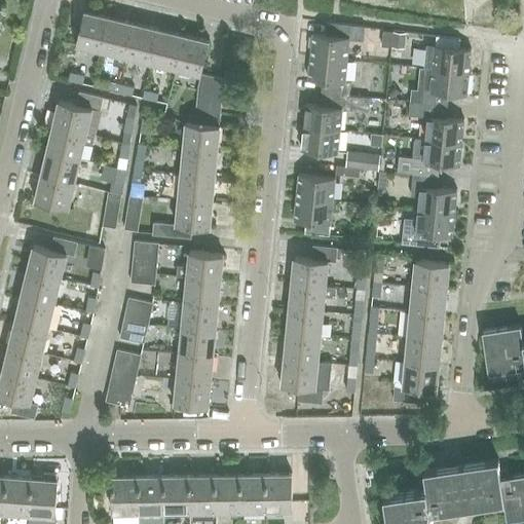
[(464,11),(457,1),(447,8),(446,13),(463,15),(464,11)]
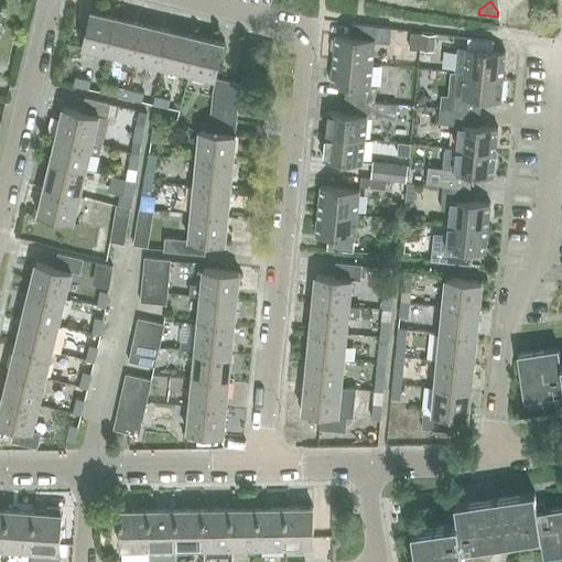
[(82,47),(108,54),(117,20),(90,13),(82,47)]
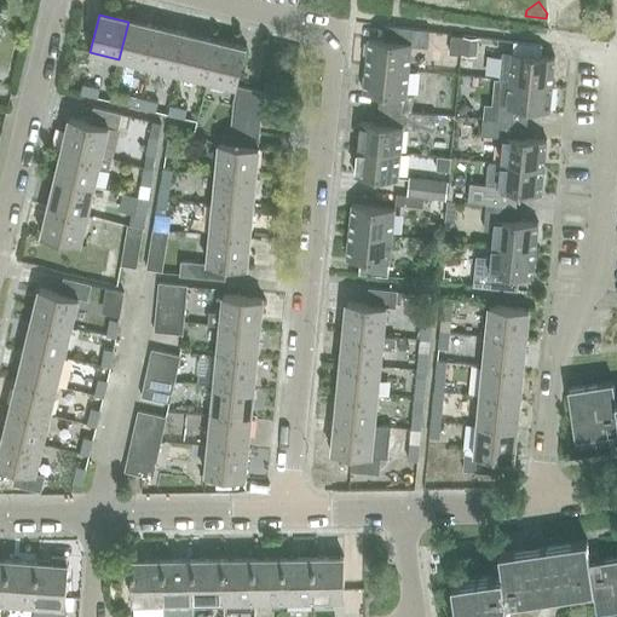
[(148,67),(157,29),(128,22),(119,59),(148,67)]
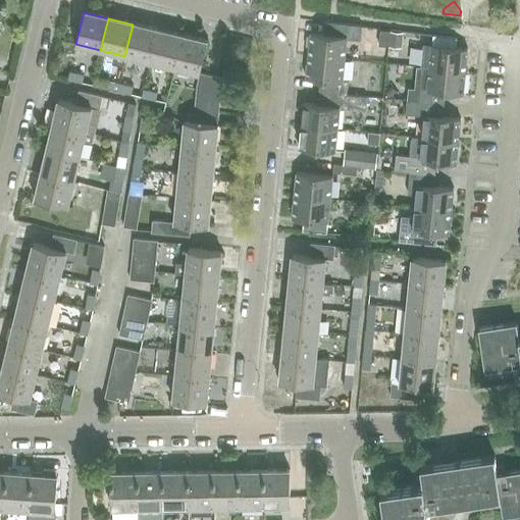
[(345,40),(359,41),(360,28),(322,23),(321,37),(309,36),(307,58),(343,61),(345,40)]
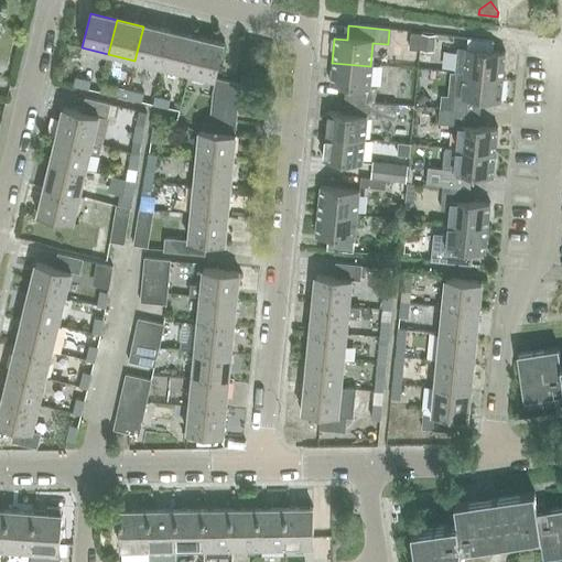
[(170,33),(143,26),(134,61),(161,67),(170,33)]
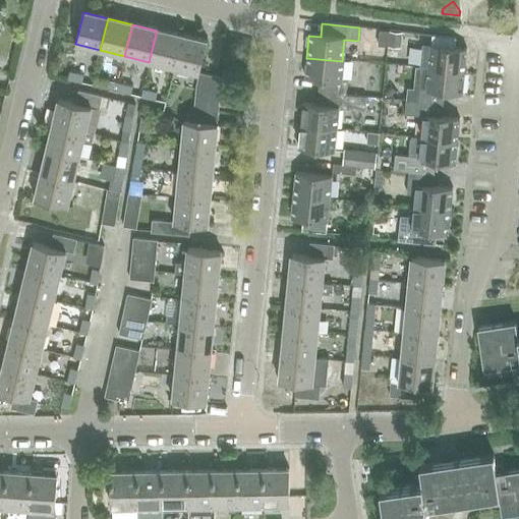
[(173,68),(181,37),(157,31),(149,62),(173,68)]
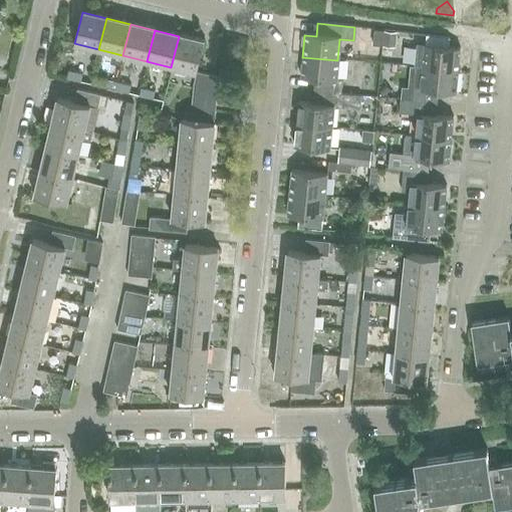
[(381,47),(382,32),(372,31),(371,46),(381,47)]
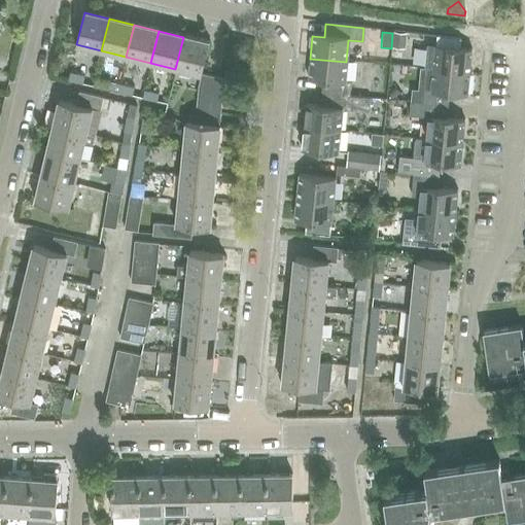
[(175,69),(201,75),(208,43),(183,37),(175,69)]
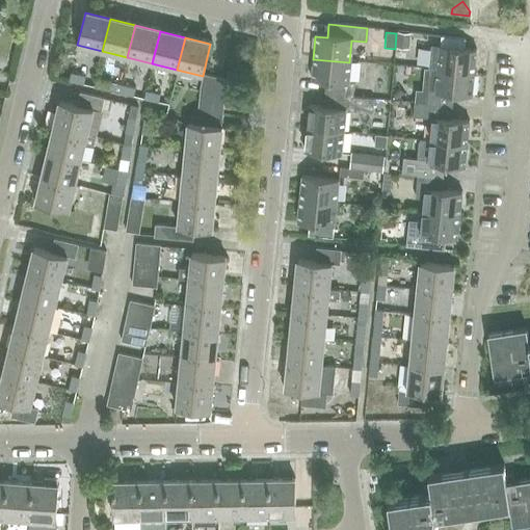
[(438,48),(435,71),(472,74),(474,51),(438,48)]
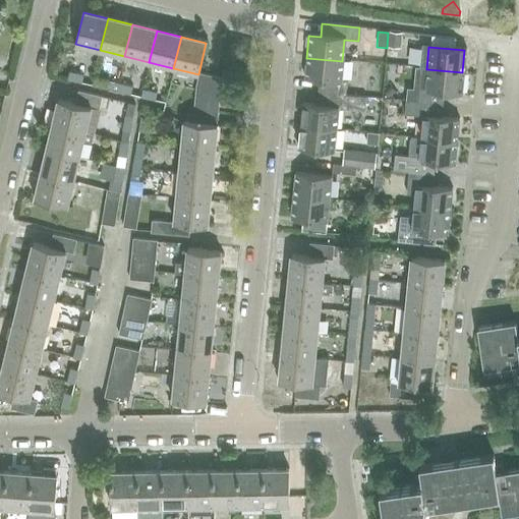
[(346,81),(340,81),(342,61),(306,58),(304,79),(319,81),(316,95),(345,97),(346,81)]
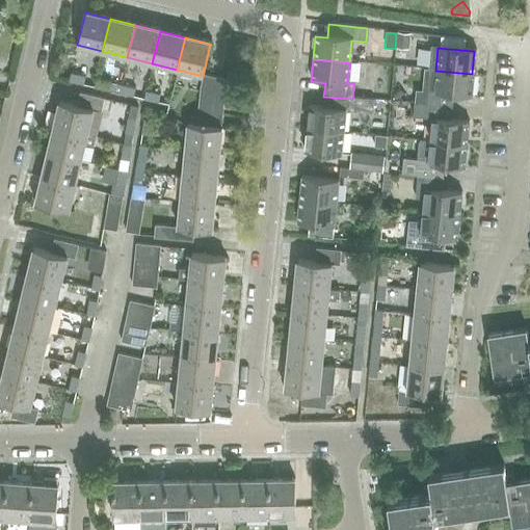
[(420,104),(420,105),(451,108),(452,96),(470,97),(472,74),(435,71),(433,94),(427,94),(426,104),(420,104)]
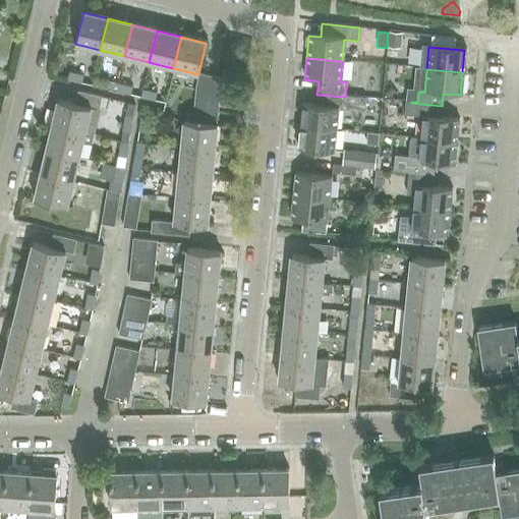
[(67,80),(80,83),(82,76),(69,72),(67,80)]
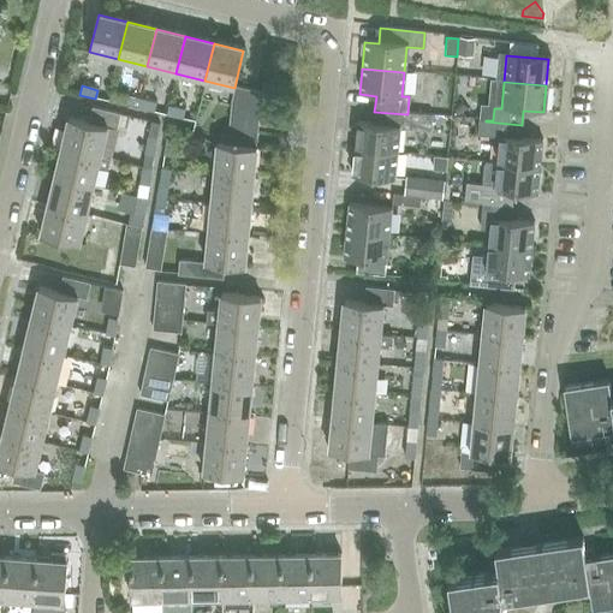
[(231,102),(231,103),(259,107),(260,94),(234,88),(231,102)]
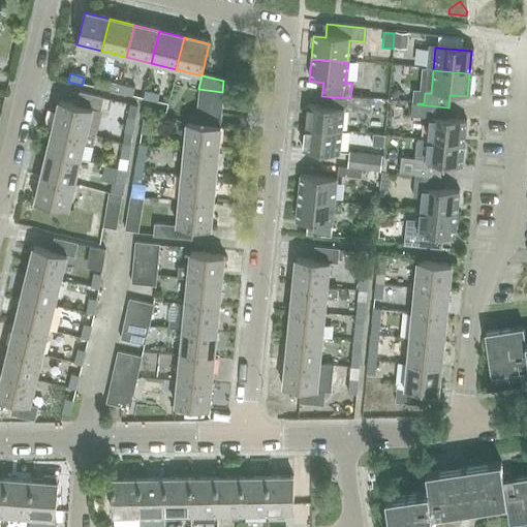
[(93,88),(106,91),(109,83),(95,80),(93,88)]
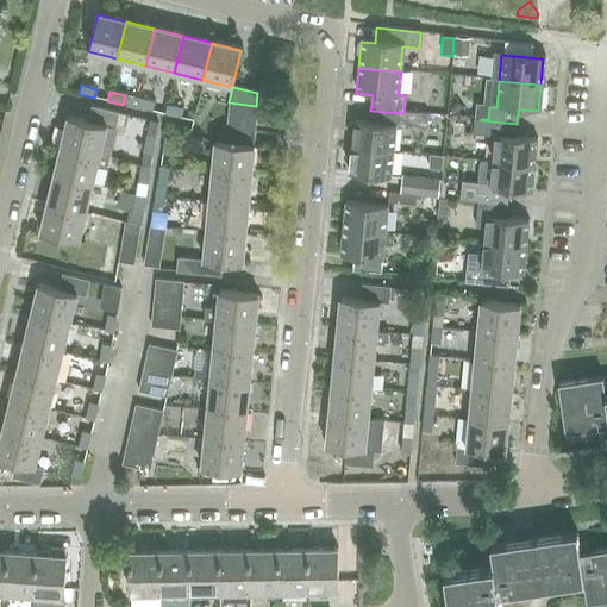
[(152,112),(154,102),(138,99),(136,108),(152,112)]
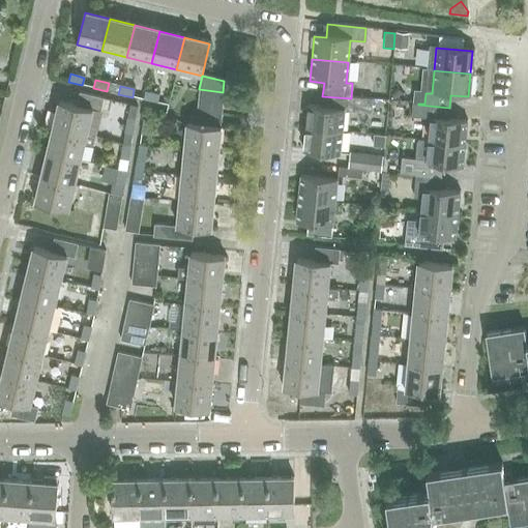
[(198,103),(223,105),(223,92),(199,90),(198,103)]
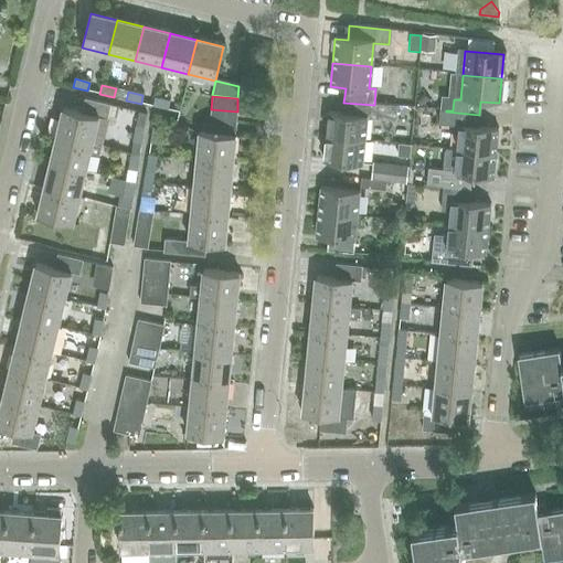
[(167,109),(169,102),(155,97),(152,106),(167,109)]
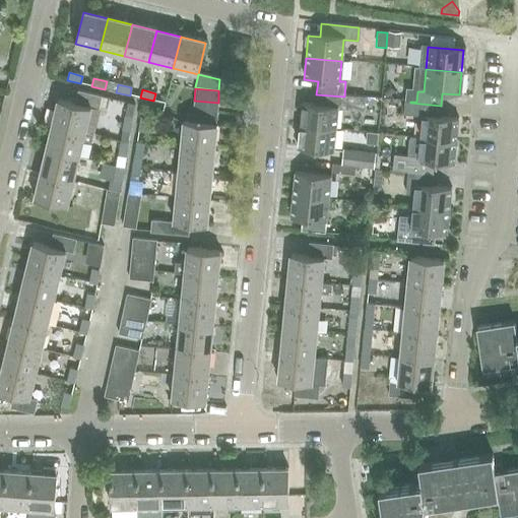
[(59,100),(53,125),(84,133),(90,109),(98,111),(101,99),(78,92),(75,104),(59,100)]
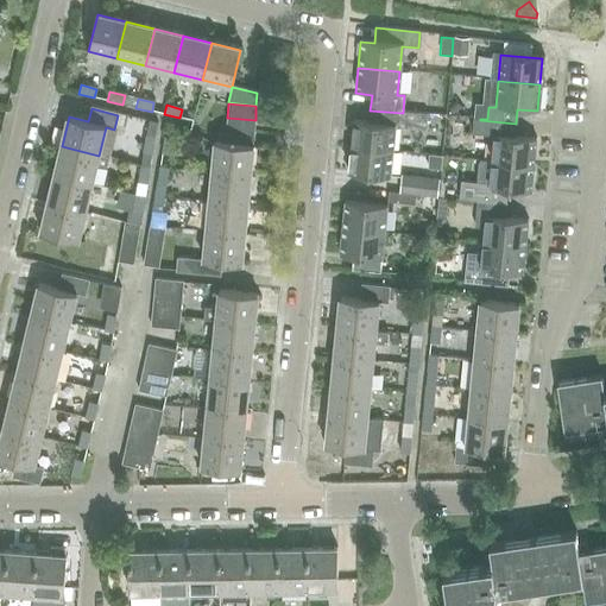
[(370,111),(368,124),(353,122),(351,149),(391,153),(393,127),(402,128),(403,113),(370,111)]
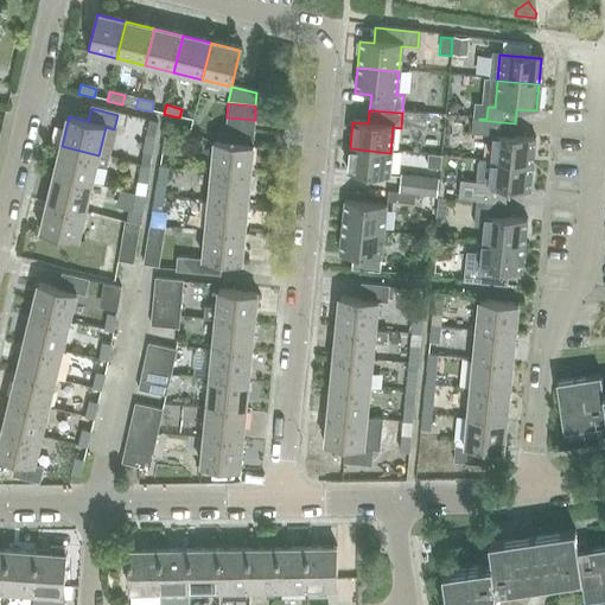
[(253,133),(255,120),(227,118),(225,131),(253,133)]
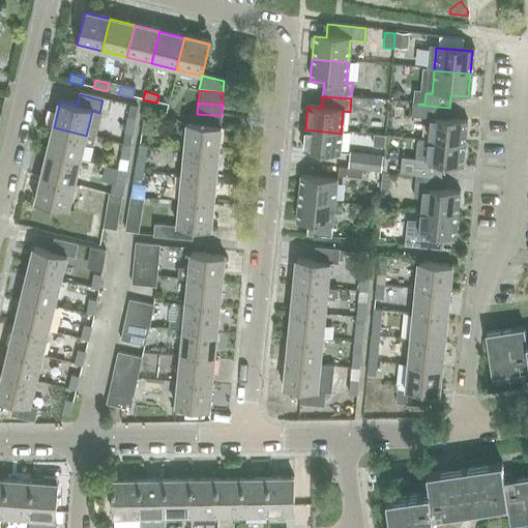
[(449,108),(418,105),(411,105),(410,118),(430,119),(428,141),(463,145),(465,122),(448,120),(449,108)]
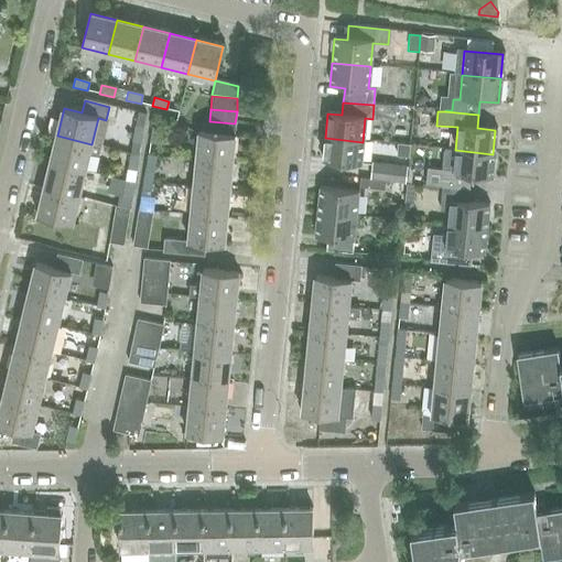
[(209,121),(208,133),(234,137),(235,123),(209,121)]
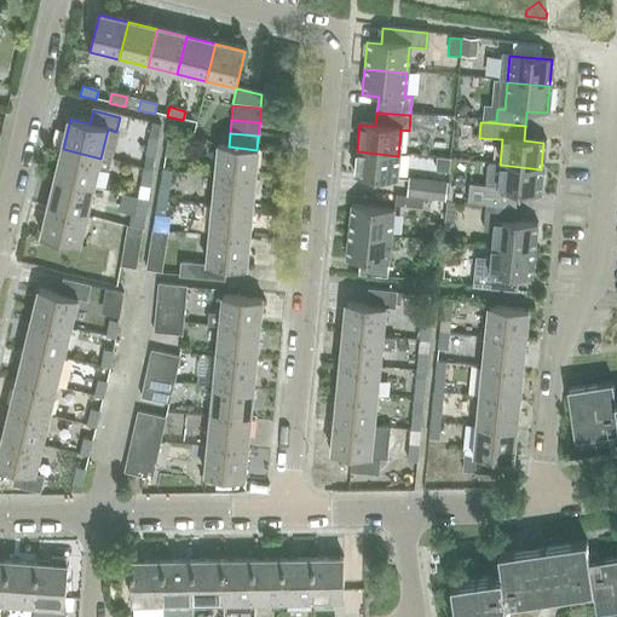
[(155,157),(157,140),(148,139),(144,156),(155,157)]
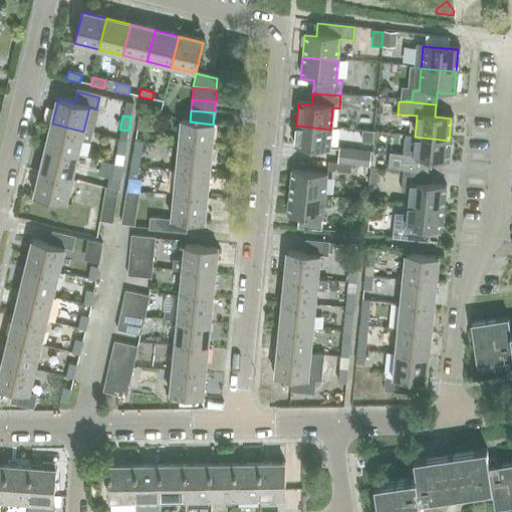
[(136,131),(145,132),(147,117),(139,116),(136,131)]
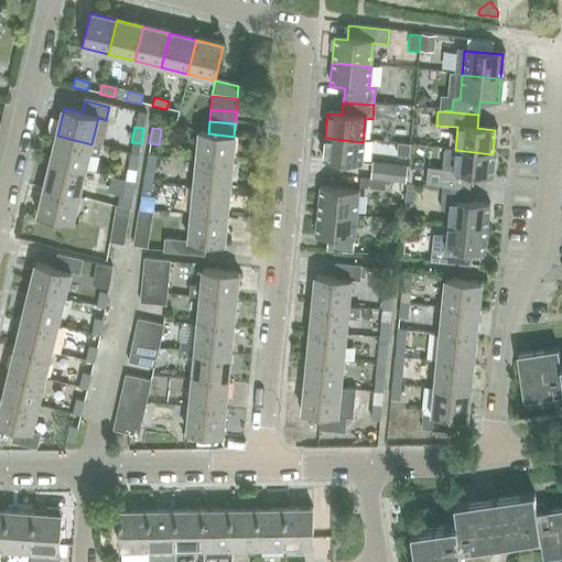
[(236,137),(234,137),(208,133),(200,132),(197,160),(233,164),(236,137)]
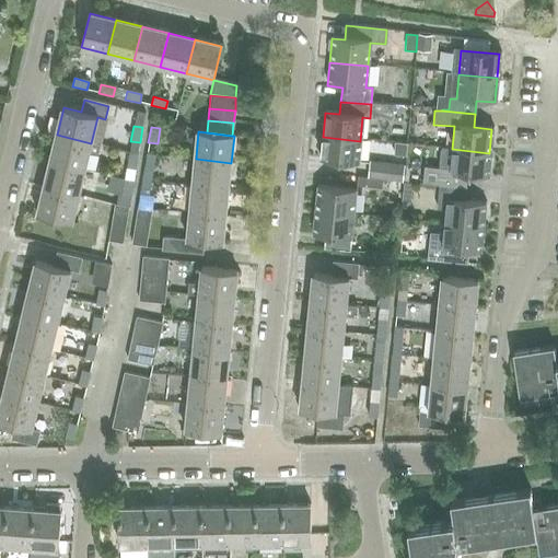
[(100,146),(91,143),(57,135),(50,161),(84,170),(89,154),(96,157),(100,146)]
